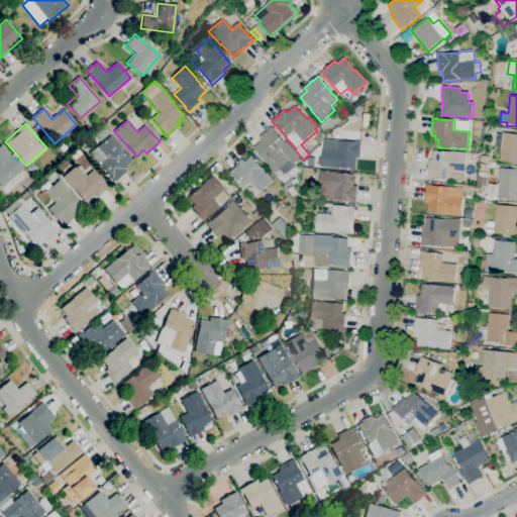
[(114,182),(110,178),(111,177),(90,152),(102,142),(94,133),(103,125),(110,132),(108,134),(110,136),(111,135),(122,147),(121,148),(132,160),(125,166),(126,167),(124,169),(126,172),(114,182)]
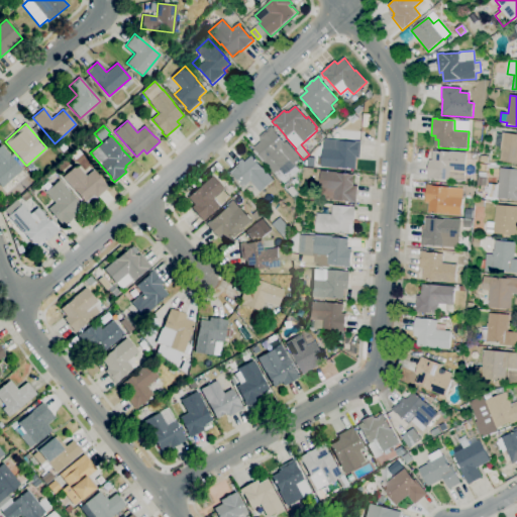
[(280,180),(264,161),(265,161),(253,147),(262,140),(259,137),(272,126),(276,131),(275,132),(285,143),(287,142),(301,159),(294,165),(296,166),(280,180)]
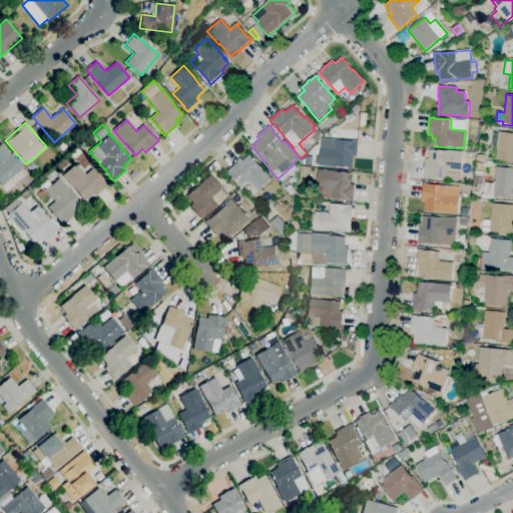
[(512,161),(496,159),(498,145),(493,144),(494,133),(498,133),(498,131),(512,134),(512,132),(512,161)]
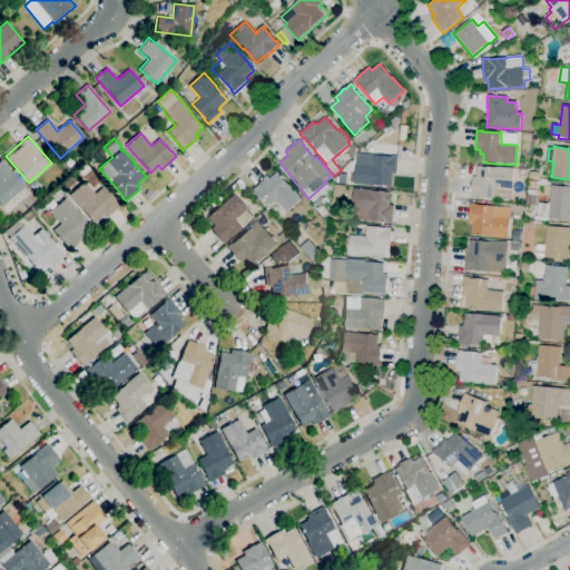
[(392,187),(373,185),(373,186),(354,185),(357,154),(392,157),(392,156),(399,157),(396,175),(393,175),(392,187)]
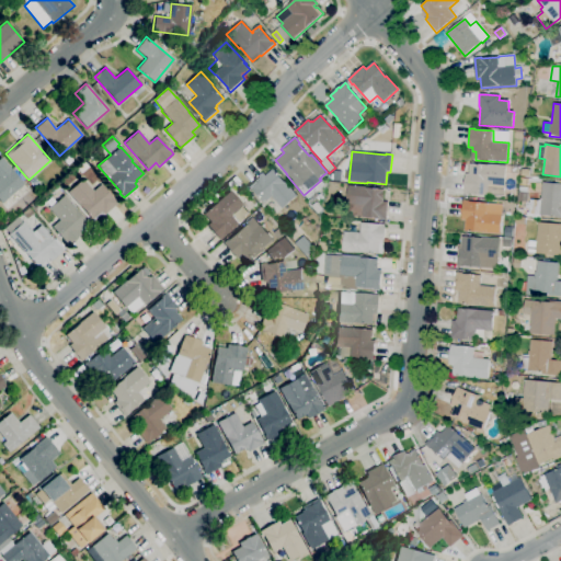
[(1,203),(0,201),(0,158),(1,158),(23,184),(1,203)]
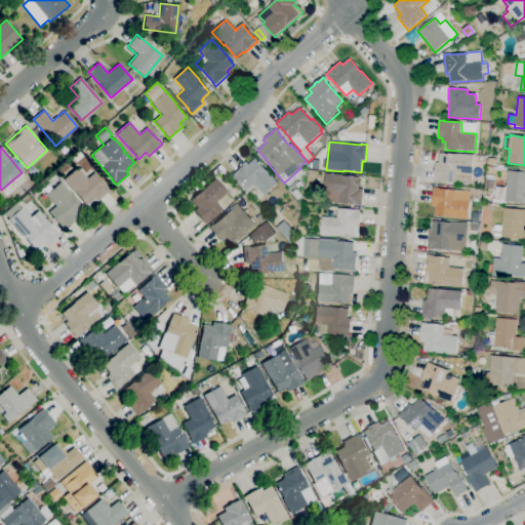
[(76,162),(72,157),(78,151),(83,156),(76,162)]
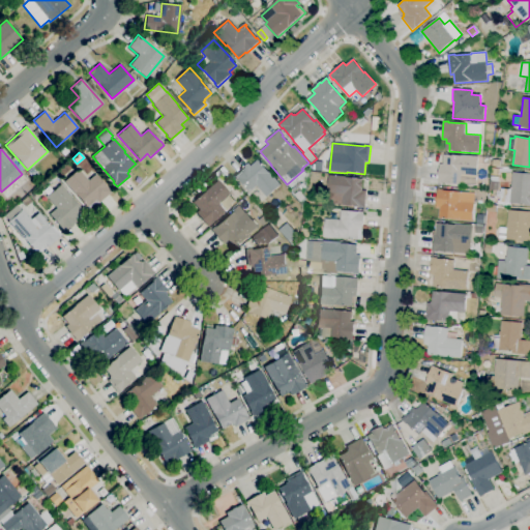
[(476,186),(444,183),(444,184),(438,183),(440,165),(443,165),(444,155),(461,156),(478,157),(476,186)]
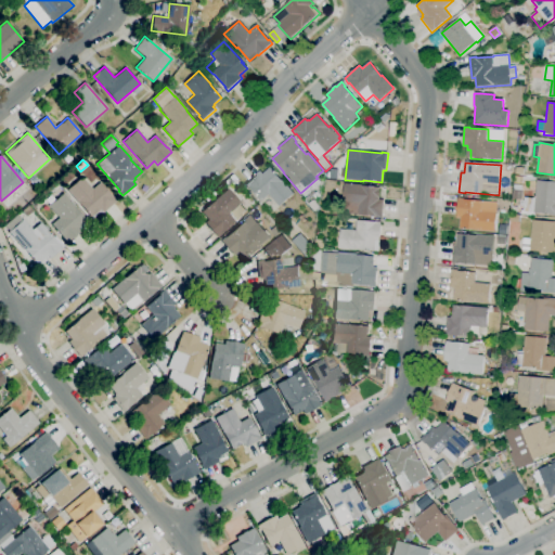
[(280,207),(269,195),(261,202),(249,188),(248,189),(245,184),(252,179),(250,179),(254,176),(255,176),(260,171),(262,173),(270,168),(282,181),(283,180),(294,194),(280,207)]
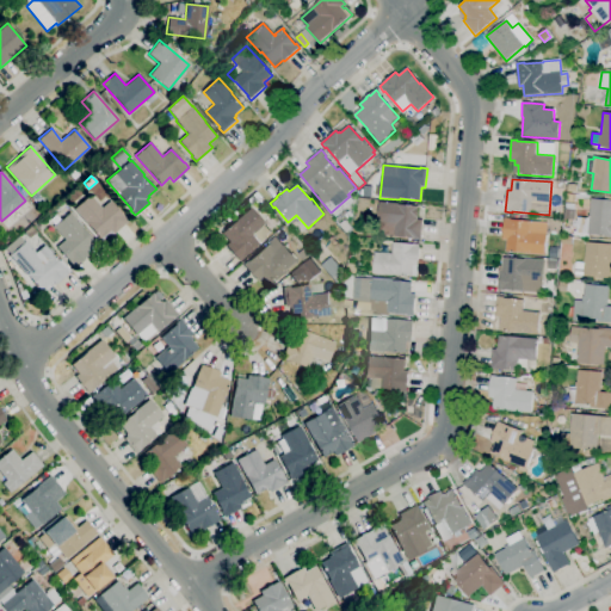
[(99,239),(73,209),(90,195),(102,208),(110,201),(116,207),(118,204),(124,211),(122,214),(128,221),(127,221),(113,234),(111,230),(109,232),(109,230),(99,239)]
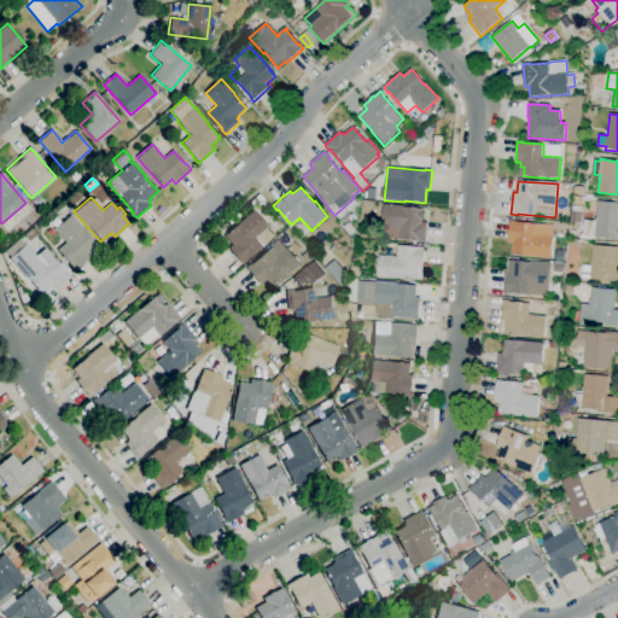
[(617,240),(613,240),(613,239),(595,237),(595,238),(583,237),(584,220),(598,221),(598,217),(596,217),(598,202),(617,203),(617,240)]
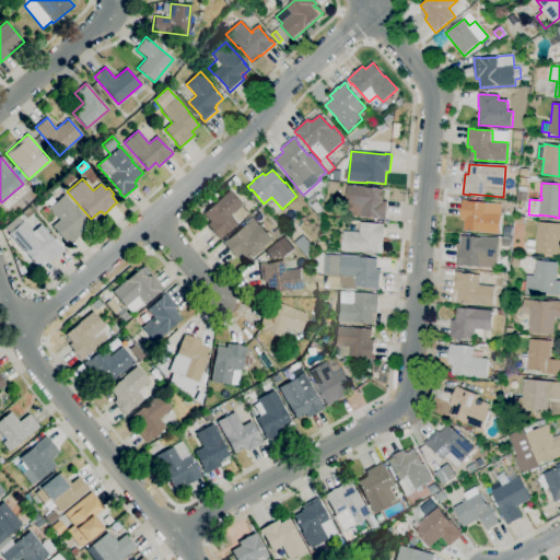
[(386,220),(361,217),(350,216),(353,186),(365,187),(365,188),(384,189),(383,201),(387,202),(386,220)]
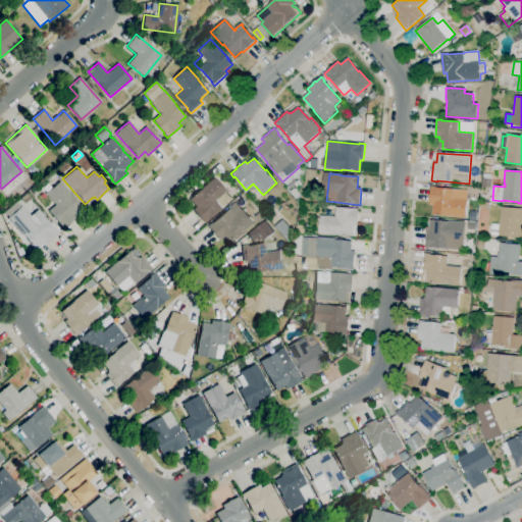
[(204,222),(193,209),(196,206),(190,200),(202,189),(201,189),(214,176),(226,191),(215,201),(221,208),(204,222)]
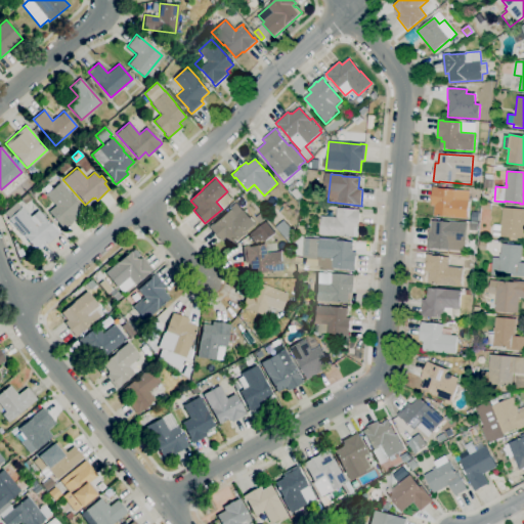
[(313,185),(307,183),(308,177),(315,178),(313,185)]
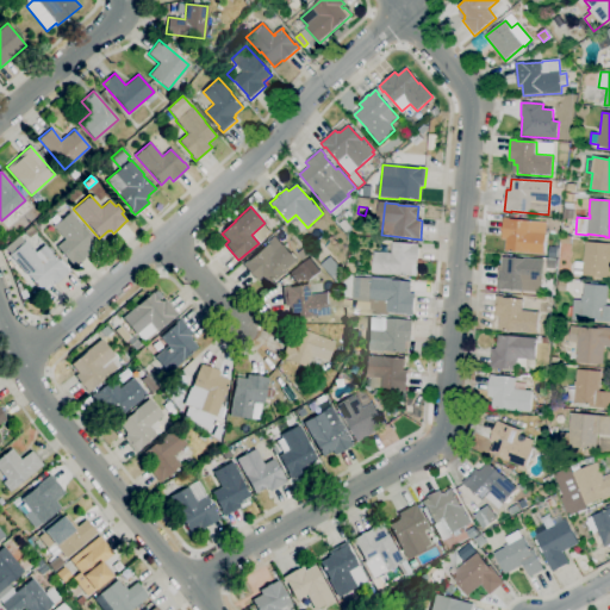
[(73,266),(56,246),(64,238),(54,226),(69,212),(83,228),(82,228),(97,246),(82,257),(83,259),(80,262),(79,262),(73,266)]
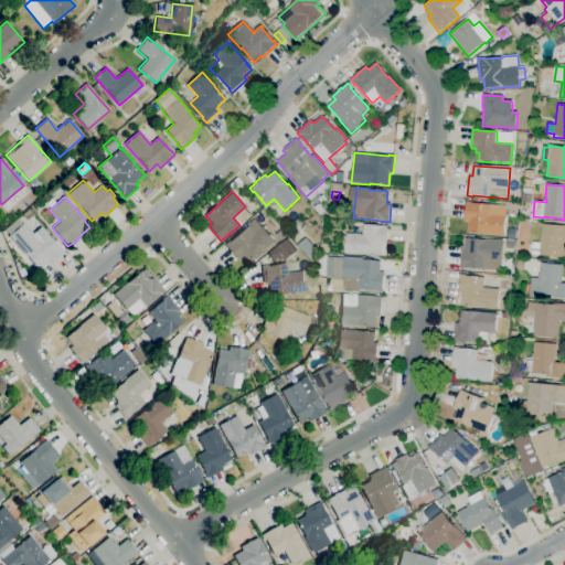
[(504,236),(468,233),(469,223),(465,222),(467,202),(472,203),(507,206),(504,236)]
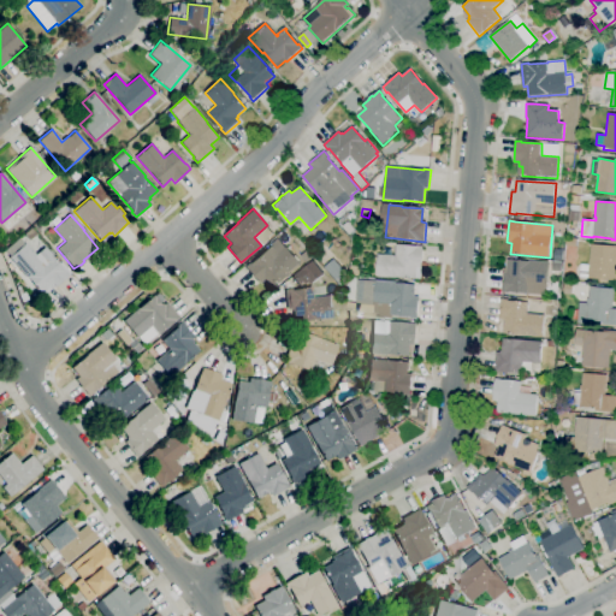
[(349,236),(342,227),(348,223),(355,230),(349,236)]
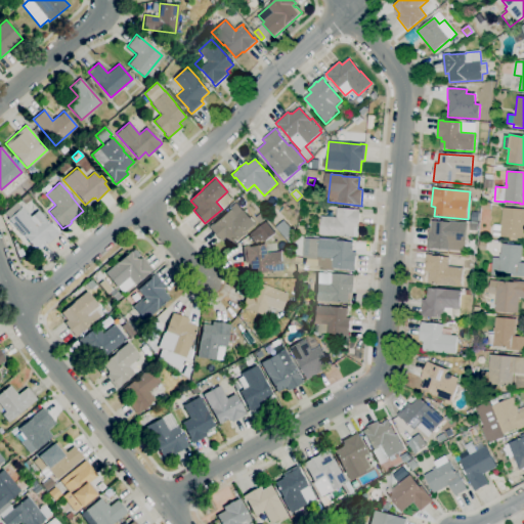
[(230,247),(223,238),(220,241),(216,235),(215,236),(213,233),(213,232),(208,226),(212,223),(213,224),(236,204),(243,211),(244,210),(251,218),(252,217),(256,223),(230,247)]
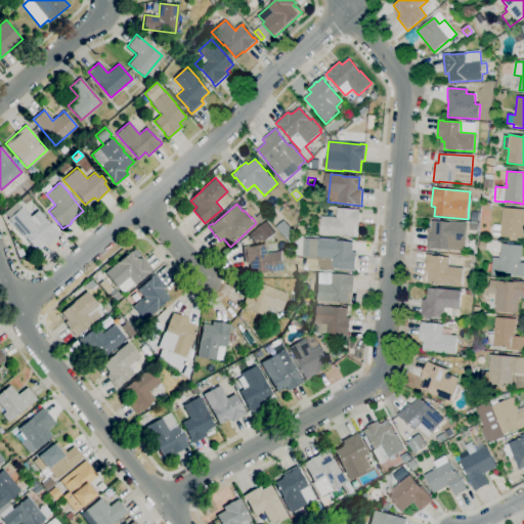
[(37,252),(24,236),(8,219),(22,207),(31,217),(38,210),(45,217),(44,218),(50,224),(52,222),(59,230),(57,232),(58,234),(47,244),(46,244),(37,252)]
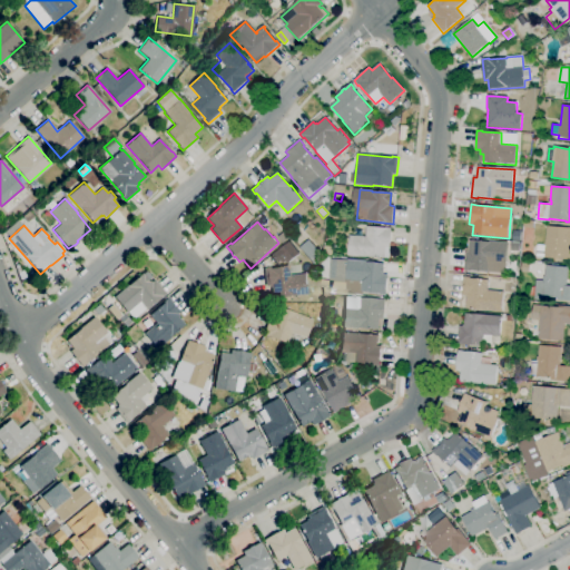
[(569,259),(544,258),(547,226),(569,228),(569,227),(569,259)]
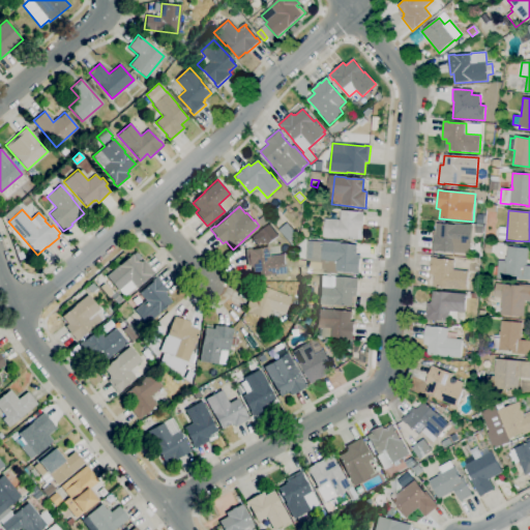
[(357,240),(324,238),(325,219),(341,221),(342,211),(358,212),(358,211),(363,211),(362,231),(358,231),(357,240)]
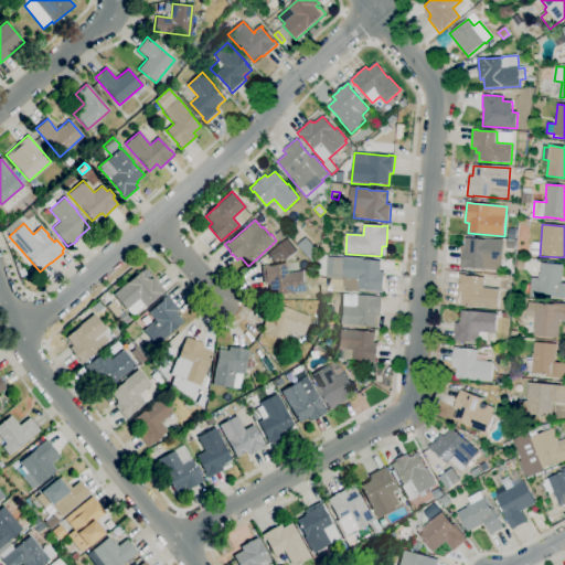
[(281,242),(276,235),(283,230),(288,236),(281,242)]
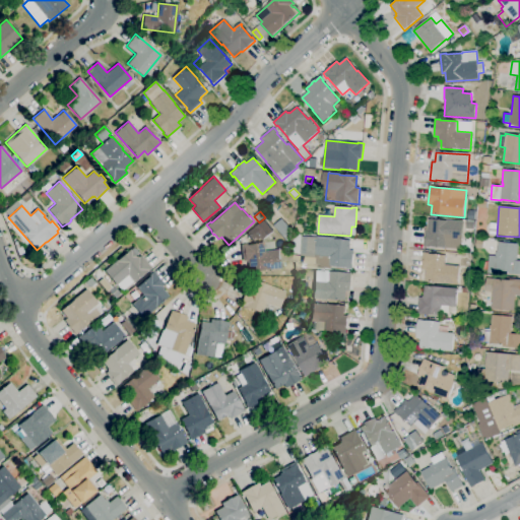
[(461,250),(430,247),(430,248),(424,247),(425,231),(427,231),(428,219),(446,221),(446,219),(463,221),(461,250)]
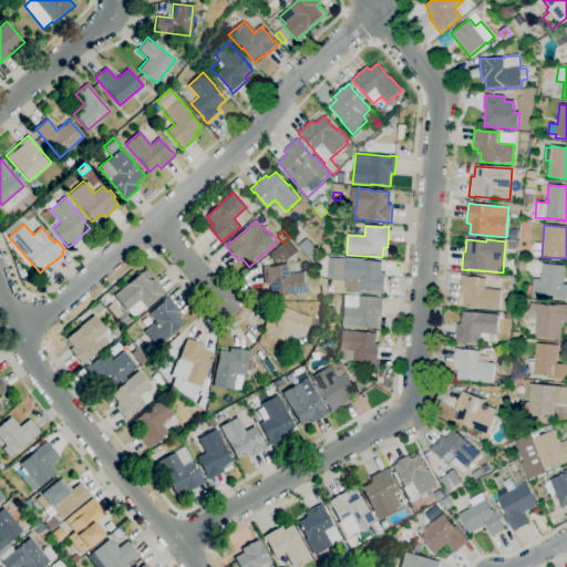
[(384,294),(379,294),(379,292),(360,290),(343,289),(344,279),(346,259),(364,260),(364,261),(382,263),(382,272),(385,272),(384,294)]
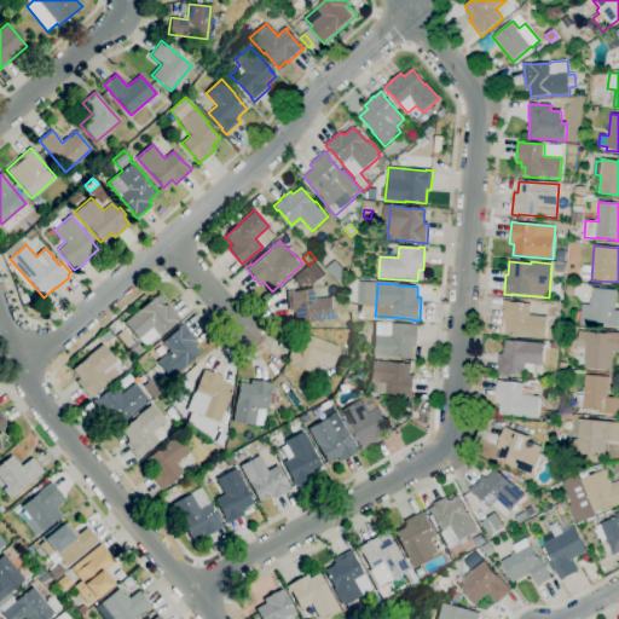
[(296,323),(295,312),(293,312),(293,311),(289,311),(287,291),(294,290),(294,291),(313,289),(314,300),(333,299),(335,319),(296,323)]
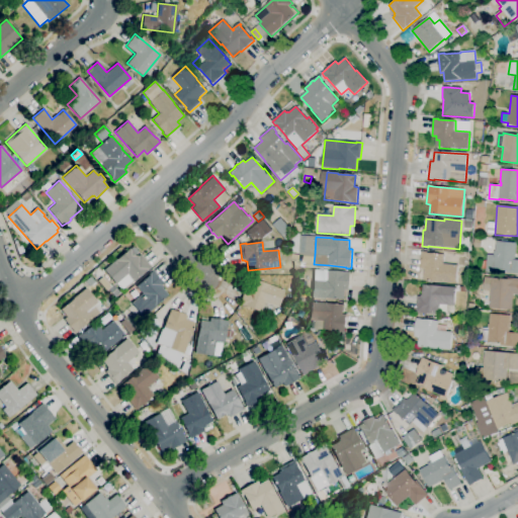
[(517,273),(506,273),(507,270),(494,269),(494,273),(486,272),(488,255),(494,256),(494,252),(496,252),(497,242),(517,243),(515,260),(517,260),(517,273)]
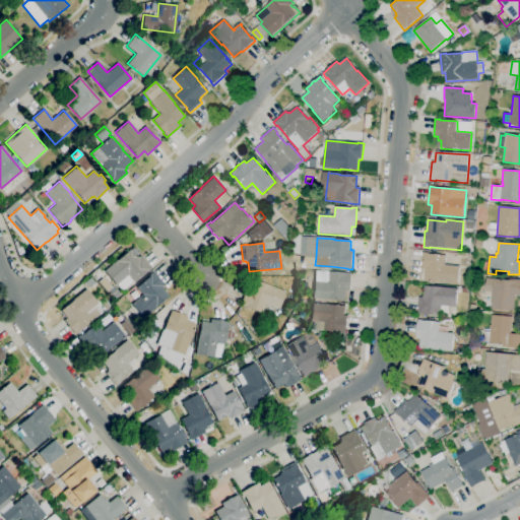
[(122,290),(105,270),(117,260),(117,261),(129,250),(136,257),(137,256),(138,257),(140,255),(151,268),(147,271),(134,282),(132,281),(122,290)]
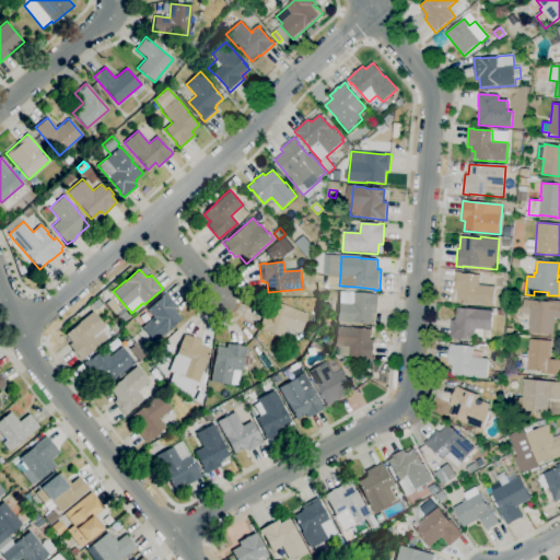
[(493,307),(476,305),(476,304),(457,303),(458,292),(457,292),(457,291),(454,290),(455,272),(462,272),(462,273),(480,276),(479,286),(494,287),(493,307)]
